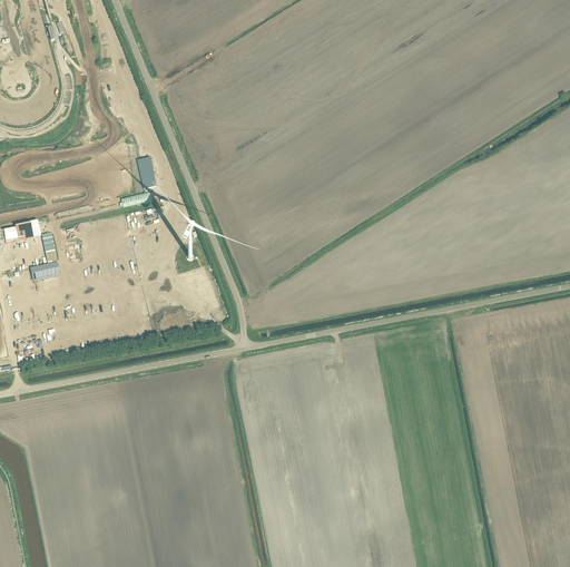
[(55,21),(58,31),(64,30),(60,19),(55,21)]
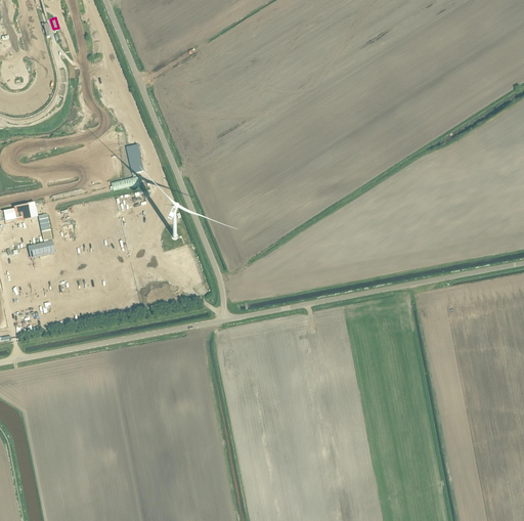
[(144,170),(138,143),(126,145),(132,172),(144,170)]
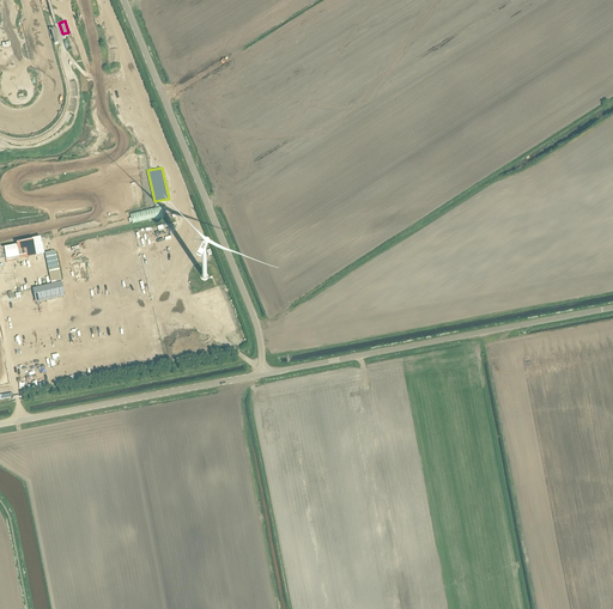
[(163,213),(161,205),(131,212),(133,221),(163,213)]
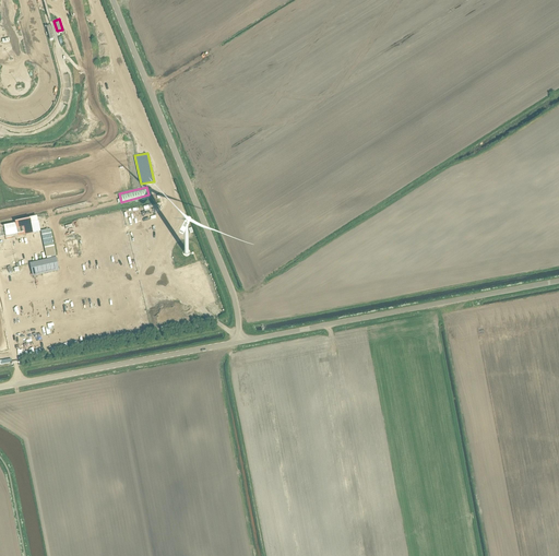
[(32,222),(31,221),(37,219),(37,215),(31,216),(31,219),(3,224),(7,237),(12,236),(12,235),(40,229),(39,221),(32,222)]
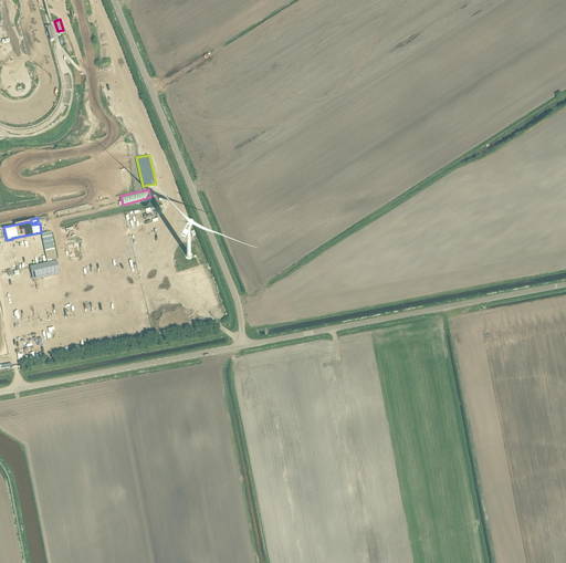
[(42,232),(48,261),(58,259),(51,230),(42,232)]
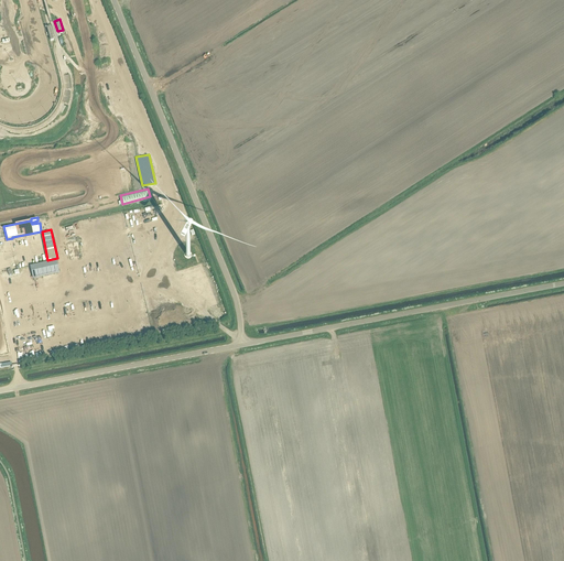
[(57,258),(47,260),(30,263),(33,276),(60,270),(57,258)]
